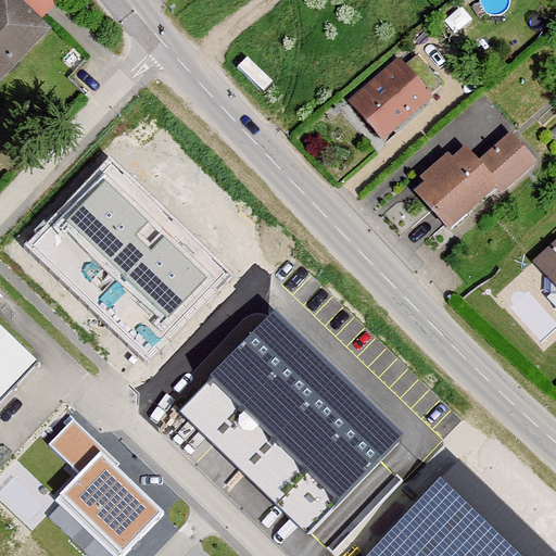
[(17,0),(0,0),(0,79),(49,32),(17,0)]
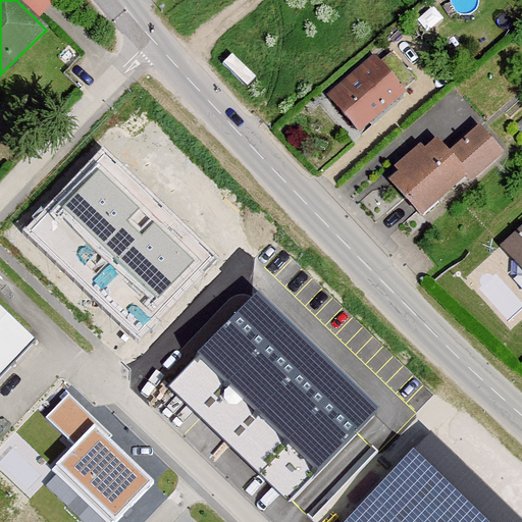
[(383,46),(325,99),(356,134),(415,80),(383,46)]
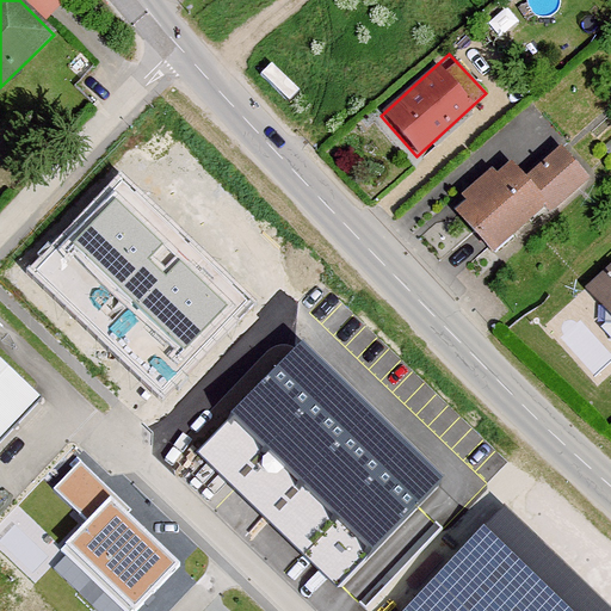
[(507,164),(454,211),(493,255),(545,210),(550,215),(587,181),(557,148),(522,179),(507,164)]
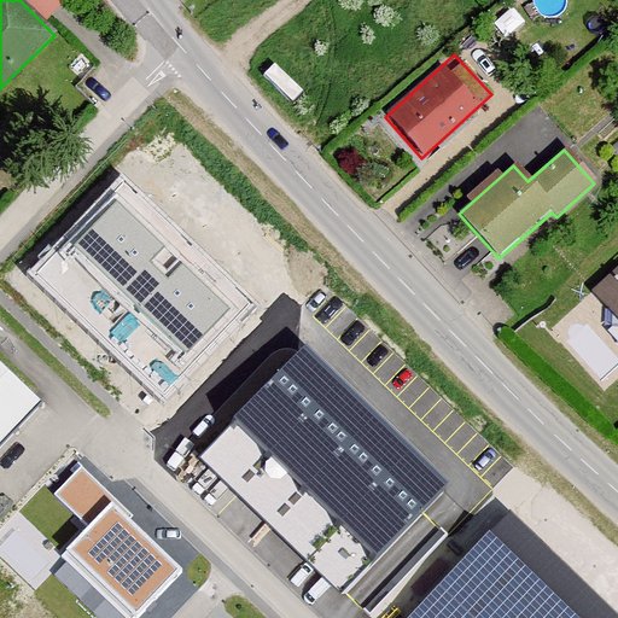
[(27,277),(162,407),(256,310),(121,180),(27,277)]
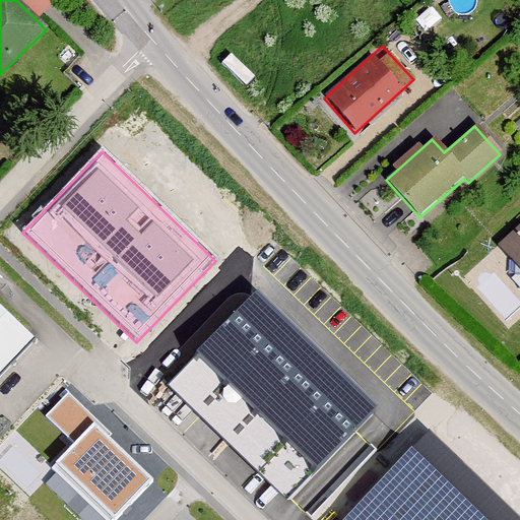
[(519,228),(500,246),(519,269),(519,228)]
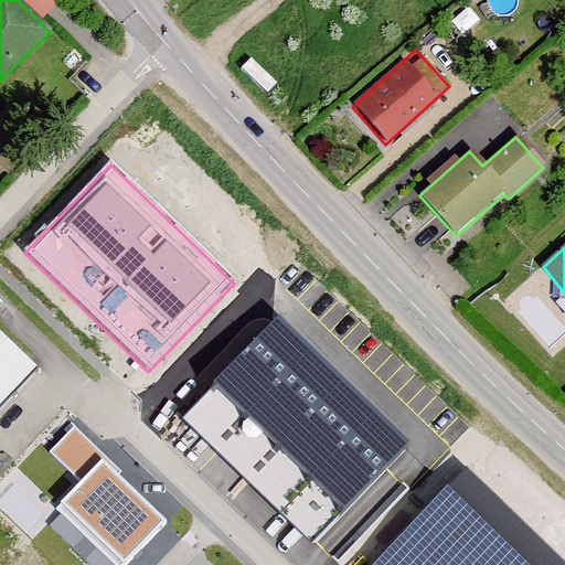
[(278,317),(182,418),(311,541),(408,440),(278,317)]
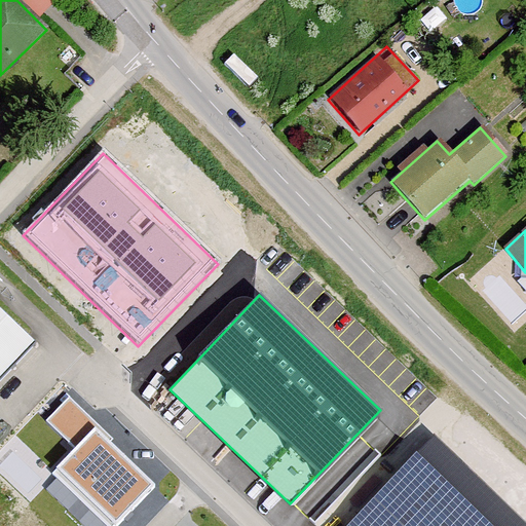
[(0,363),(24,337),(0,314),(0,363)]
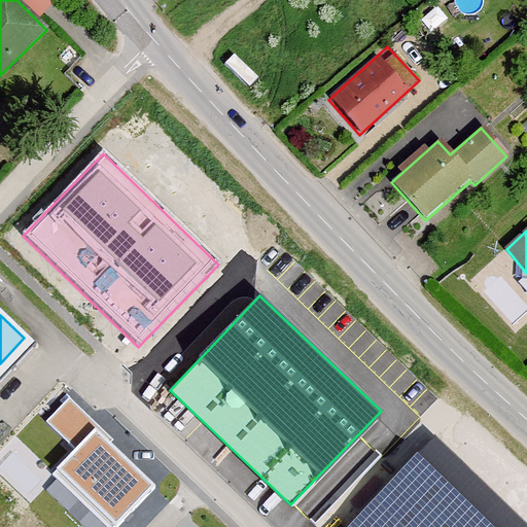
[(94,428),(56,467),(116,525),(154,486),(94,428)]
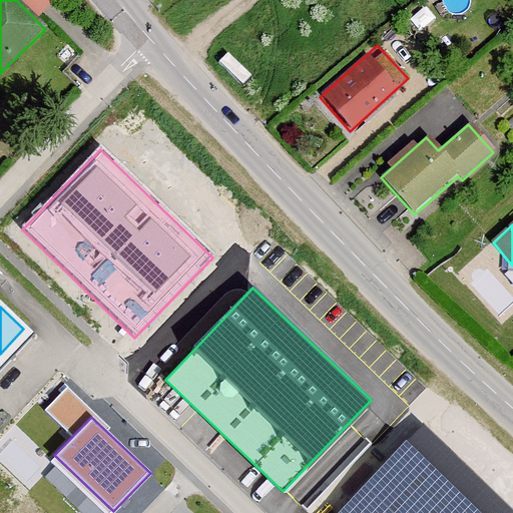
[(471,512),(407,451),(347,512),(471,512)]
